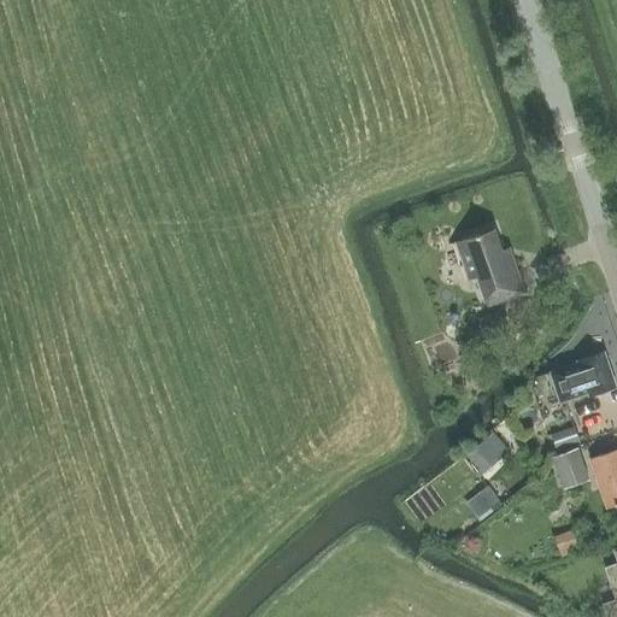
[(487,306),(524,293),(512,257),(504,260),(493,229),(456,242),(469,280),(477,277),(487,306)]
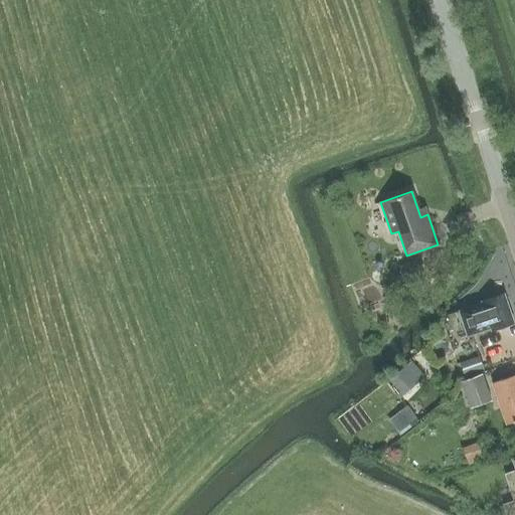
[(412,261),(399,266),(403,278),(417,273),(412,261)]
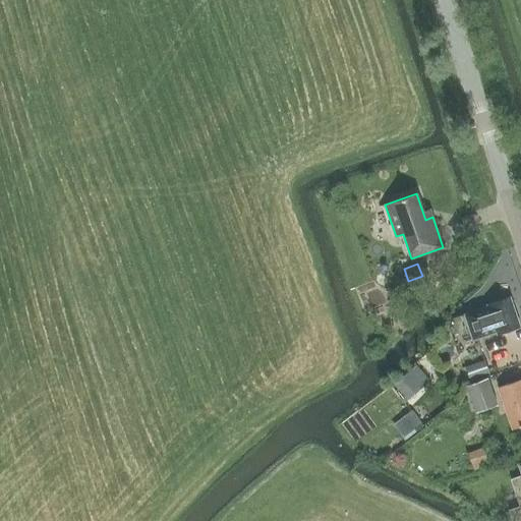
[(474,310),(463,313),(471,339),(496,332),(497,335),(499,334),(520,327),(520,325),(512,297),(474,310)]
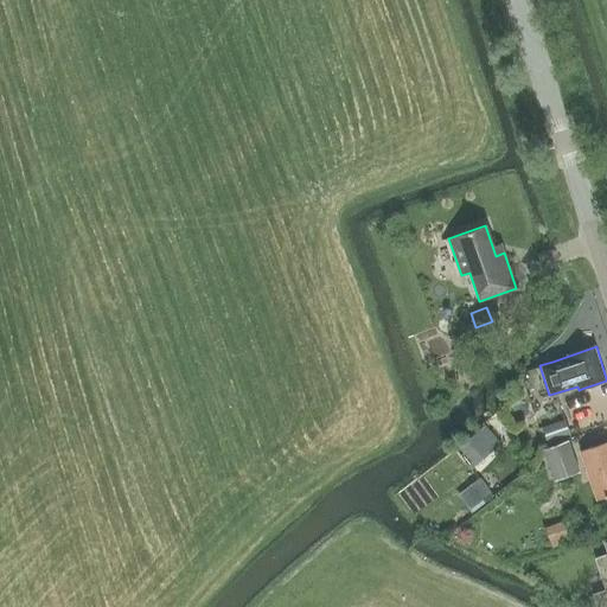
[(569,433),(563,419),(542,426),(547,441),(569,433)]
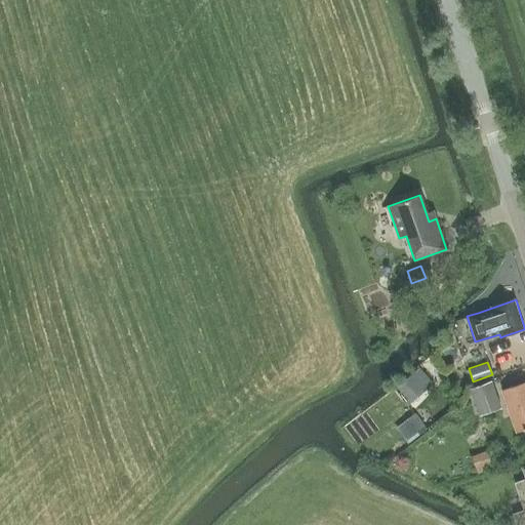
[(419,367),(397,388),(410,403),(434,384),(419,367)]
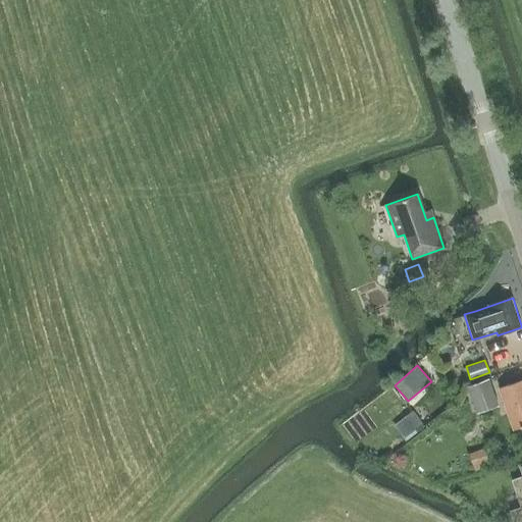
[(489,380),(469,387),(478,412),(488,409),(487,405),(497,401),(489,380)]
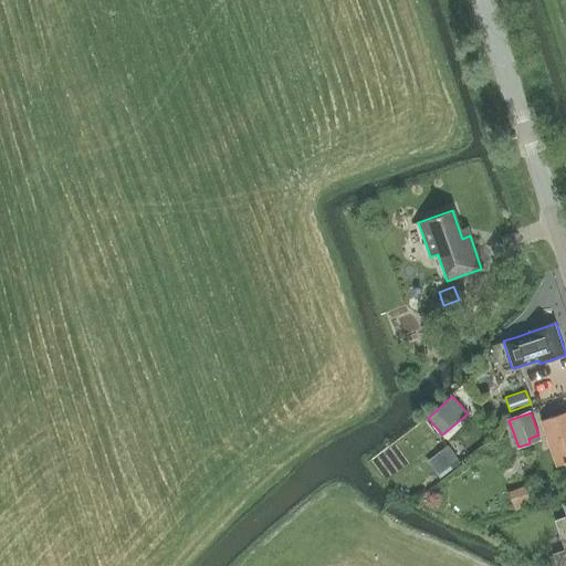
[(558,465),(565,462),(565,412),(543,421),(558,465)]
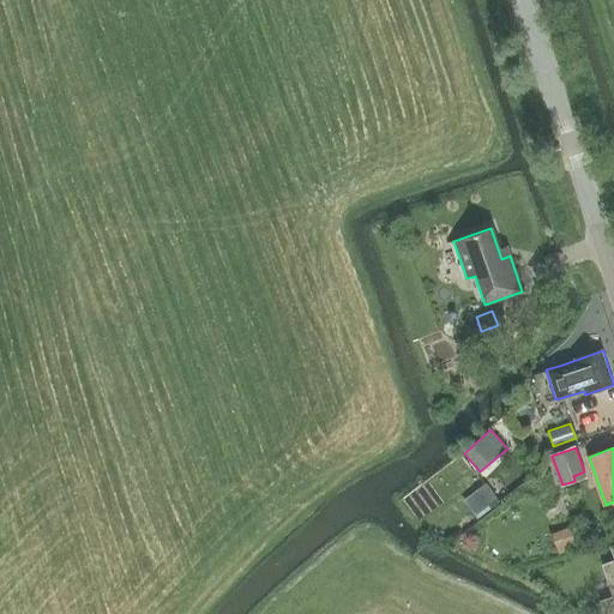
[(498,500),(492,493),(480,501),(486,509),(498,500)]
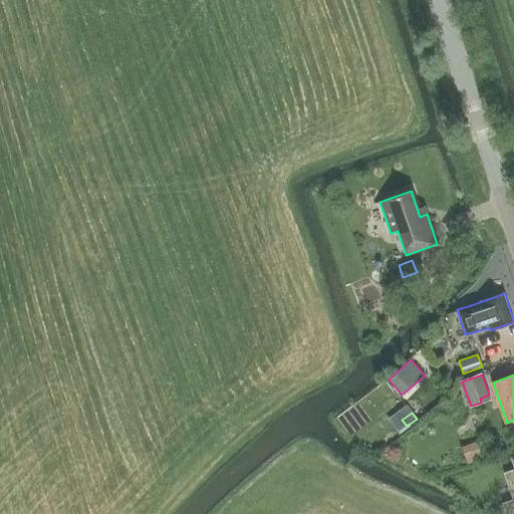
[(378,444),(373,437),(366,442),(371,449),(378,444)]
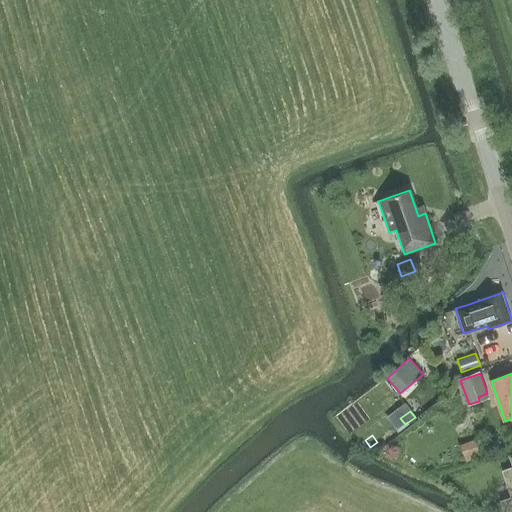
[(475,438),(459,444),(465,461),(481,455),(475,438)]
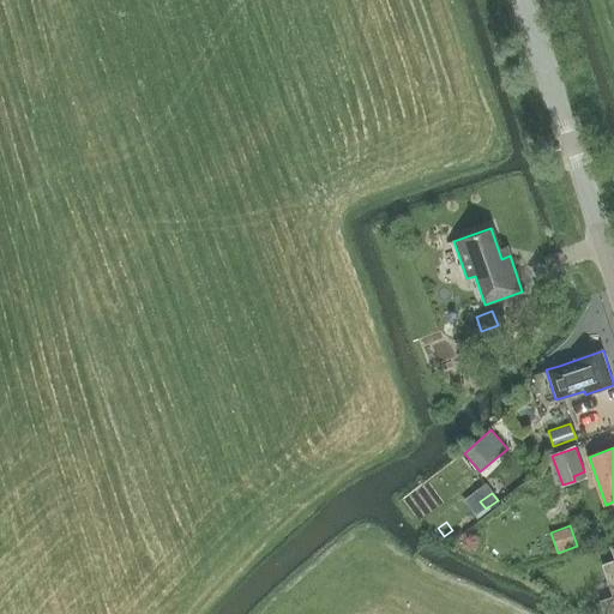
[(613,613),(613,543),(609,546),(613,560),(601,565),(612,596),(599,600),(602,613),(613,613)]
